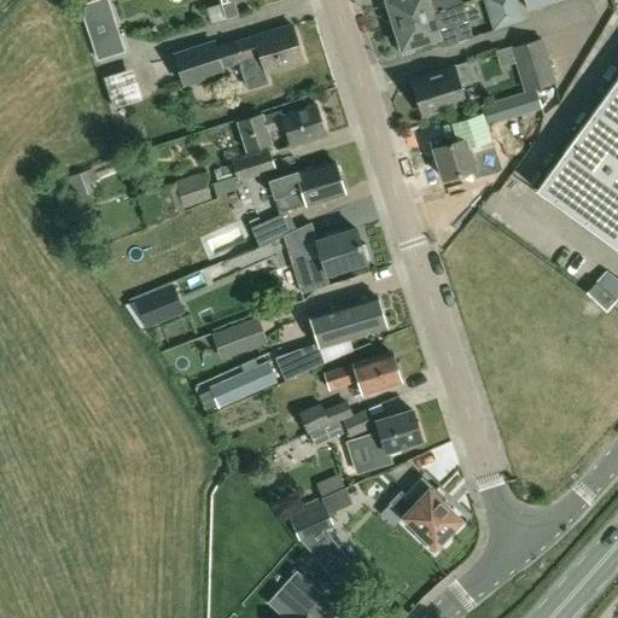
[(112,15),(108,0),(100,0),(81,6),(86,23),(112,15)]
